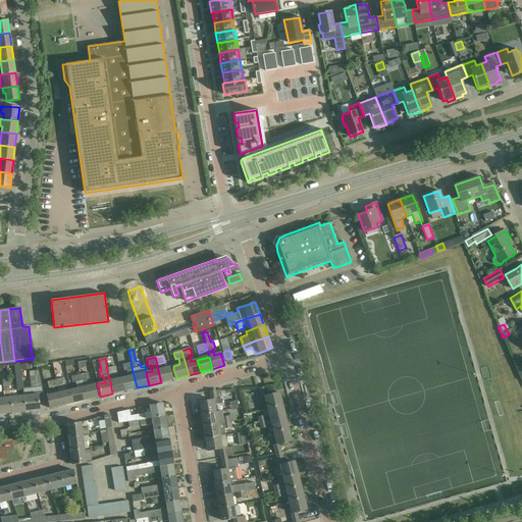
[(127,370),(128,376),(121,378),(124,390),(137,387),(131,363),(122,365),(124,371),(127,370)]
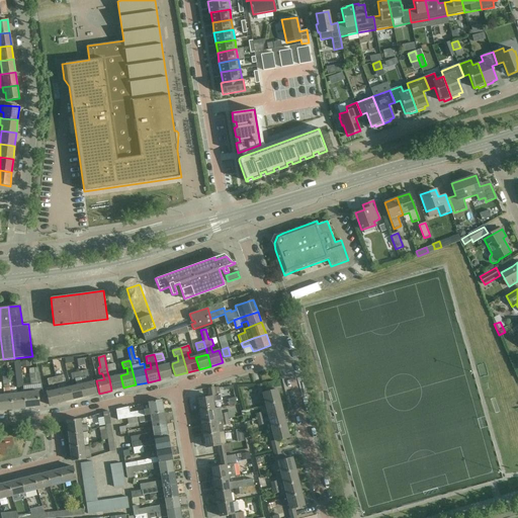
[(20,361),(14,362),(17,387),(23,386),(20,361)]
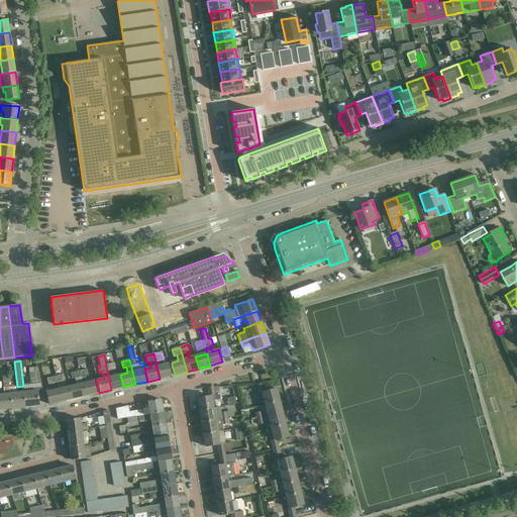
[(106,366),(107,372),(116,370),(114,364),(106,366)]
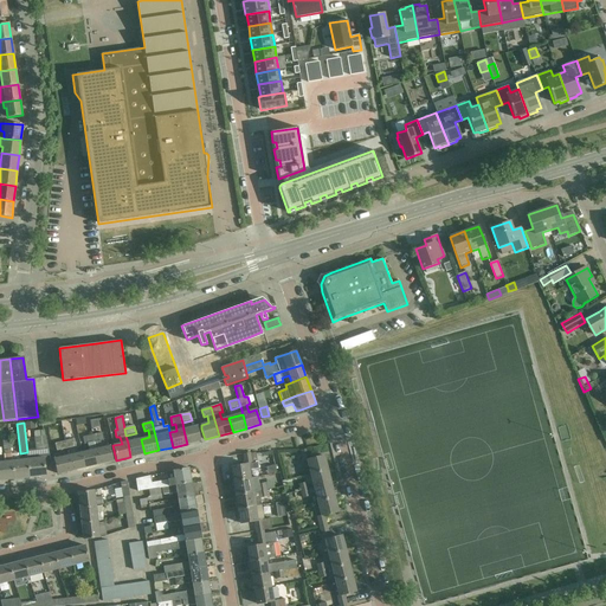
[(200,440),(198,429),(197,426),(184,430),(187,444),(200,440)]
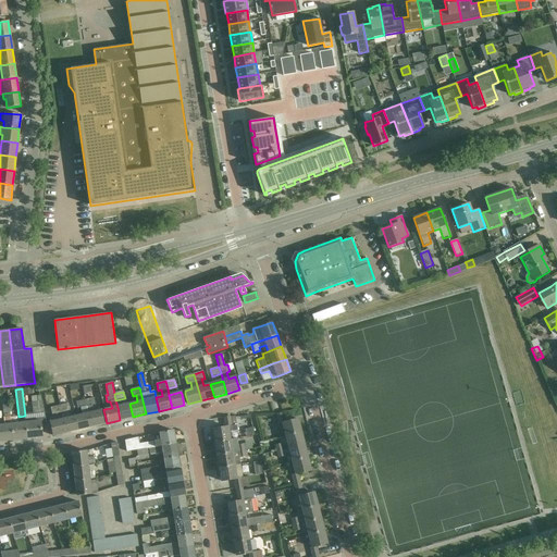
[(32,396),(33,403),(34,415),(45,413),(41,395),(32,396)]
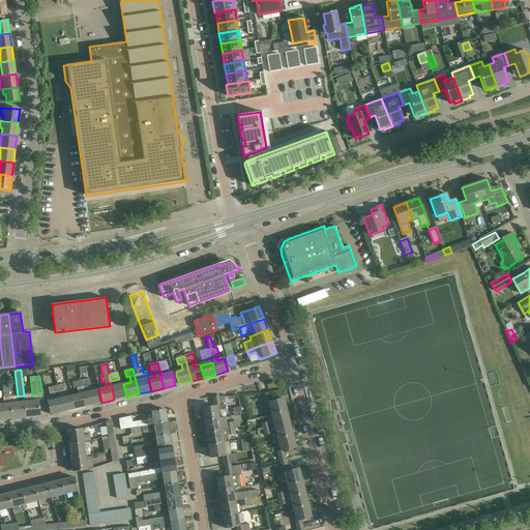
[(87,406),(98,403),(95,390),(90,392),(88,385),(91,385),(89,378),(81,380),(87,406)]
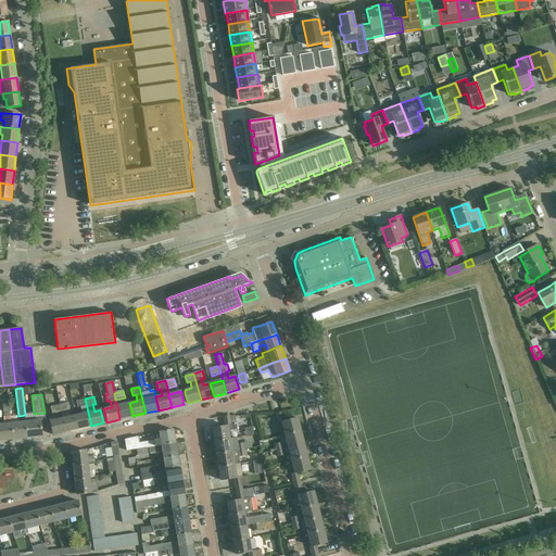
[(75,416),(78,429),(91,426),(85,399),(76,401),(78,408),(80,407),(83,414),(75,416)]
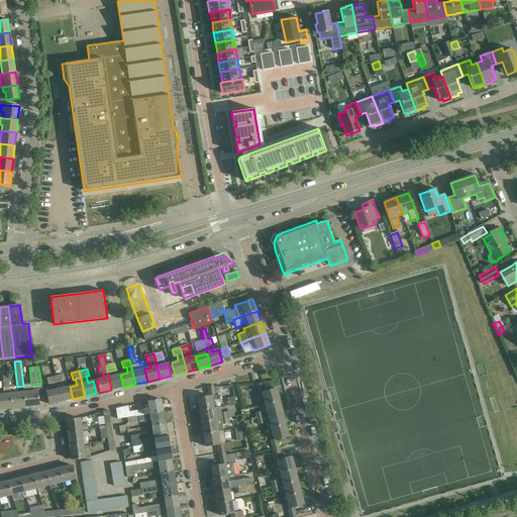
[(55,377),(56,383),(65,381),(64,375),(55,377)]
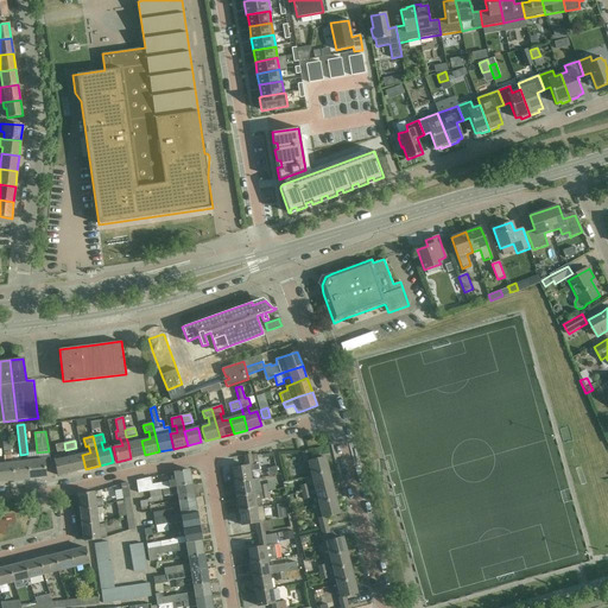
[(131,458),(145,455),(141,441),(128,444),(131,458)]
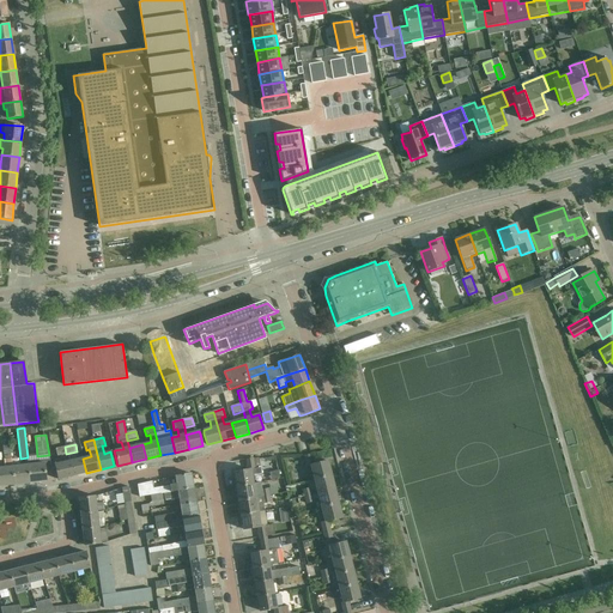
[(66,454),(65,447),(56,448),(58,456),(66,454)]
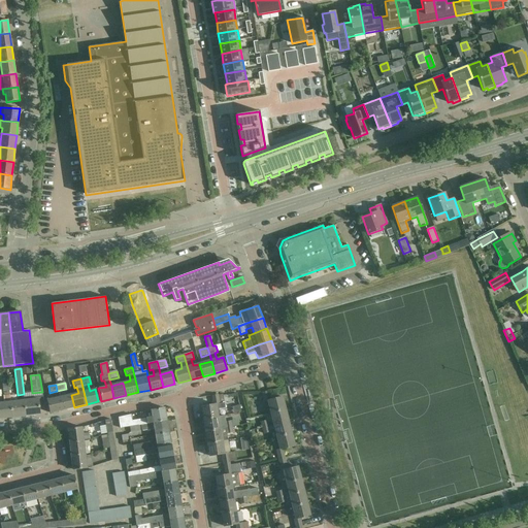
[(267,400),(270,413),(284,408),(281,397),(269,399),(267,391),(261,392),(263,401),(267,400)]
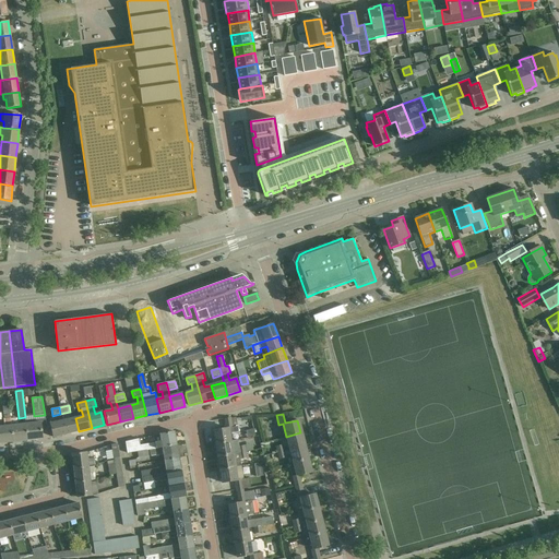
[(62,421),(66,435),(79,431),(75,418),(62,421)]
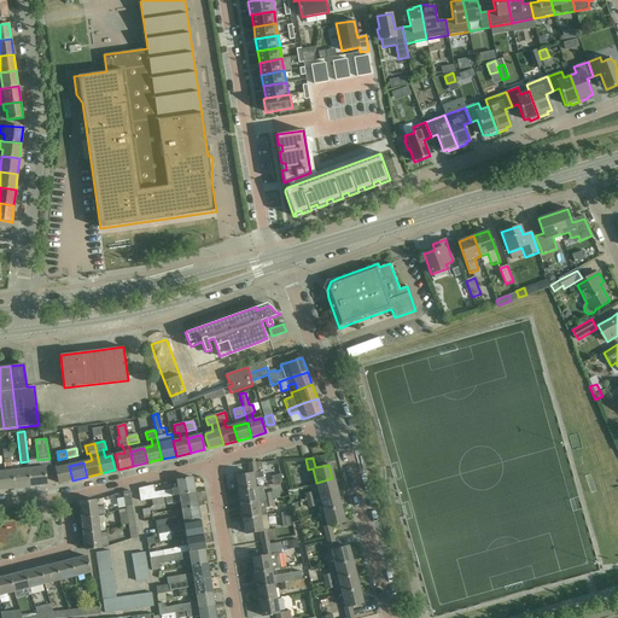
[(235,476),(238,490),(255,488),(252,473),(262,472),(261,462),(255,462),(248,462),(250,474),(235,476)]
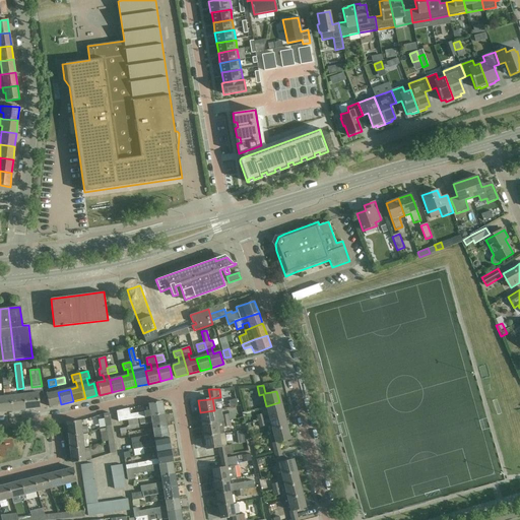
[(46,394),(46,397),(49,406),(61,404),(58,392),(46,394)]
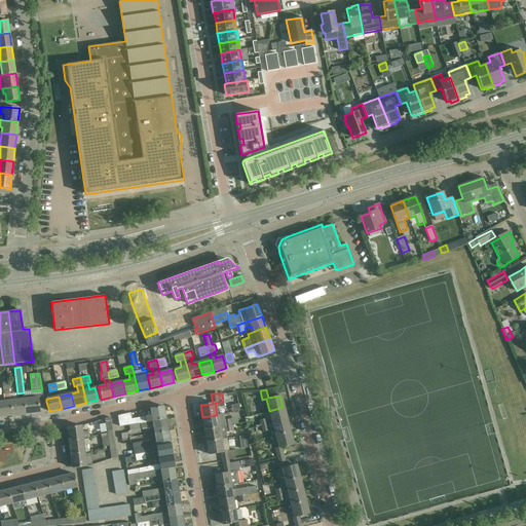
[(38,398),(25,399),(26,414),(39,412),(38,398)]
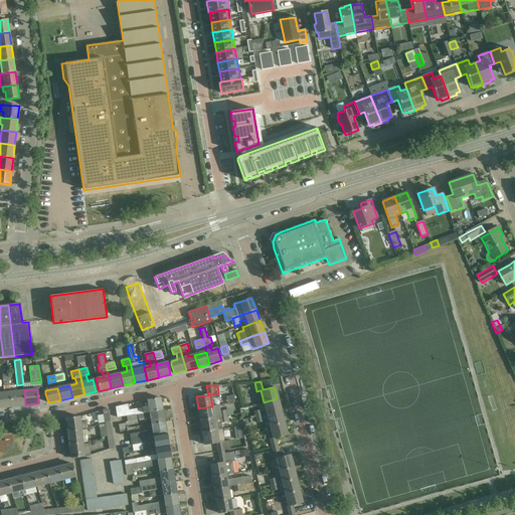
[(24,390),(11,392),(12,406),(25,405),(24,390)]
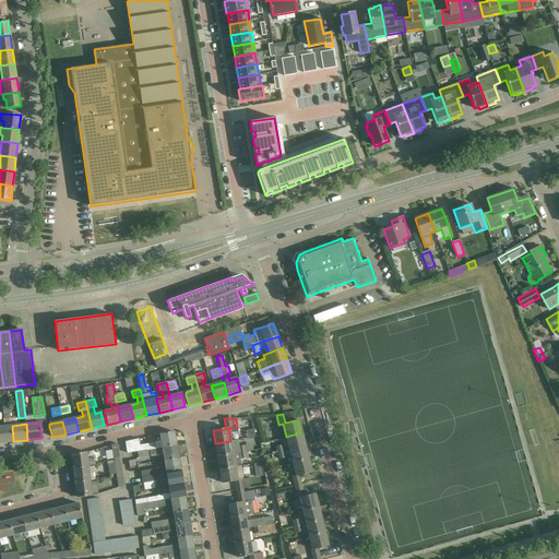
[(12,426),(0,426),(0,442),(13,441),(12,426)]
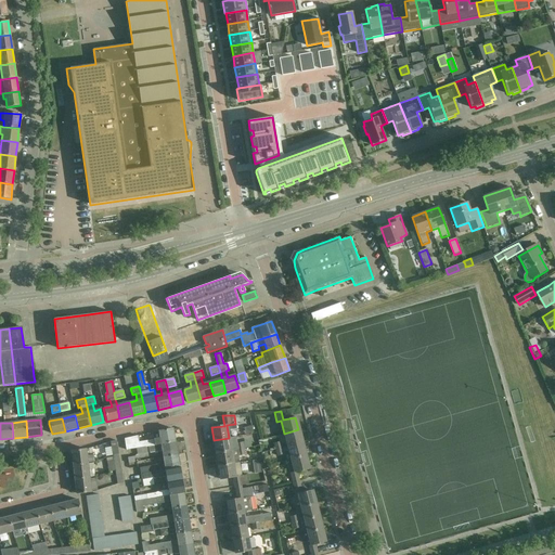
[(137,449),(176,442),(173,429),(158,431),(159,438),(155,439),(139,442),(138,436),(125,438),(127,450),(137,449)]
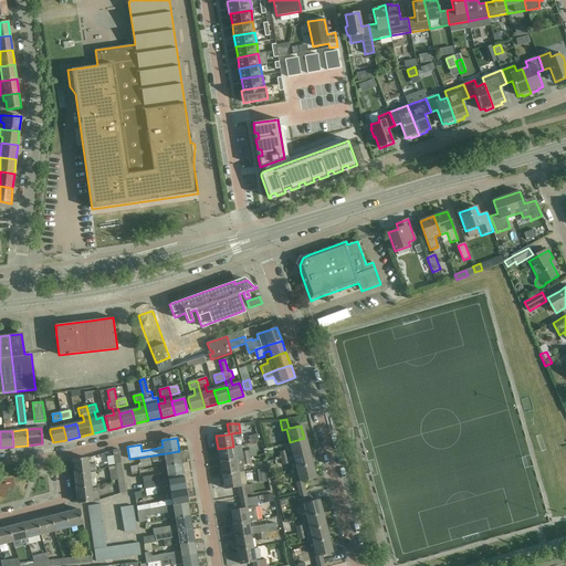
[(293,456),(307,451),(304,438),(290,442),(293,456)]
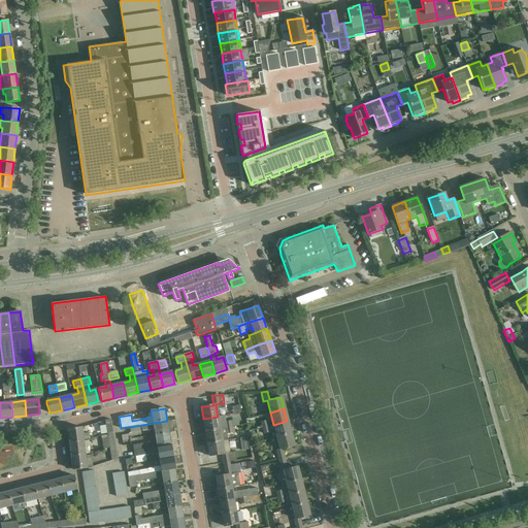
[(205,431),(219,428),(218,417),(203,419),(205,431)]
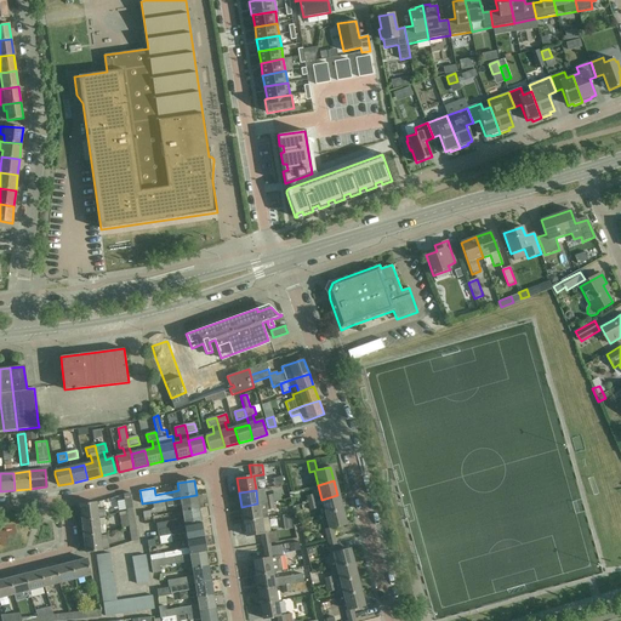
[(182,505),(183,512),(199,510),(197,495),(153,502),(154,508),(182,505)]
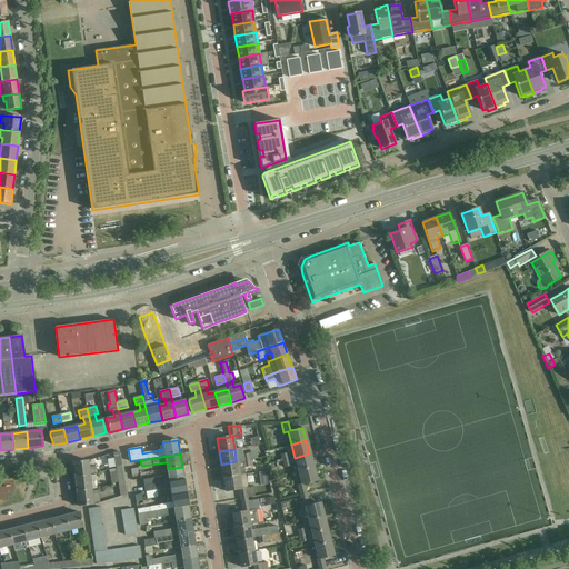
[(288,453),(280,455),(283,467),(291,466),(288,453)]
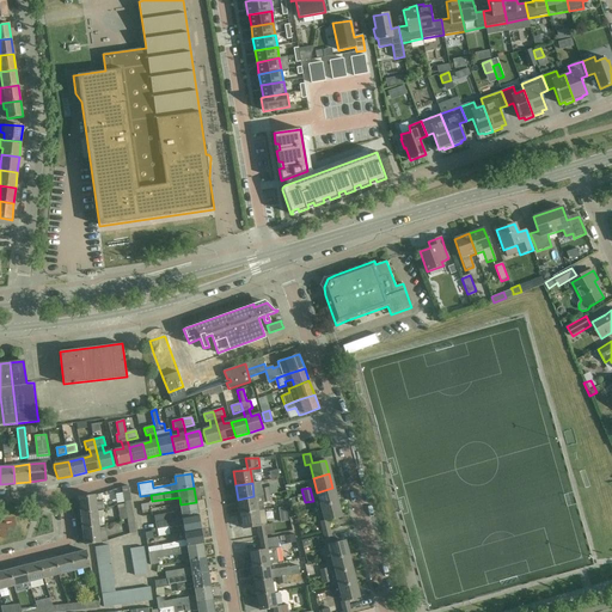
[(332,488),(317,493),(320,506),(336,502),(332,488)]
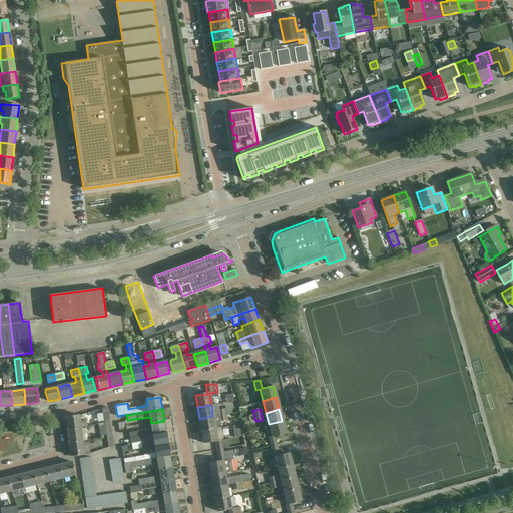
[(68,430),(81,429),(81,428),(80,425),(80,421),(79,415),(66,417),(68,430)]
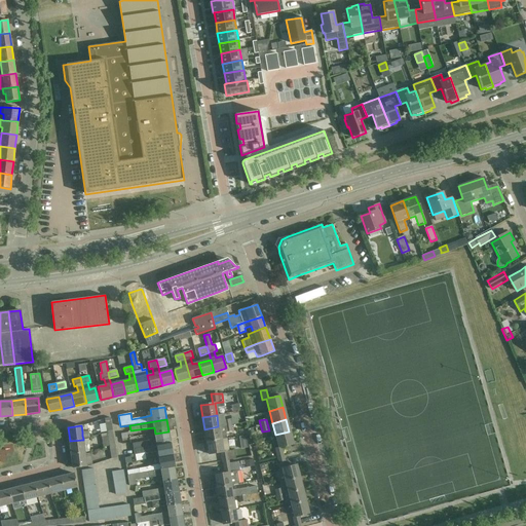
[(224,426),(218,426),(204,429),(207,442),(221,439),(227,439),(225,431),(232,430),(231,425),(224,426)]
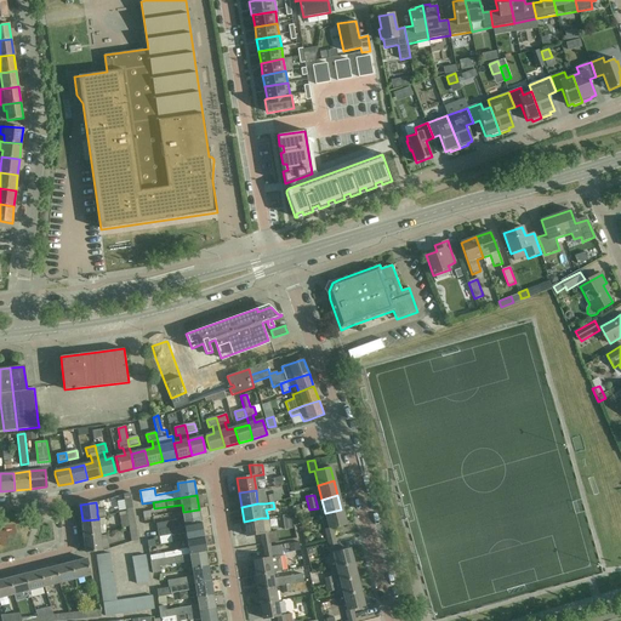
[(199,510),(183,512),(184,519),(157,523),(158,531),(201,524),(199,510)]
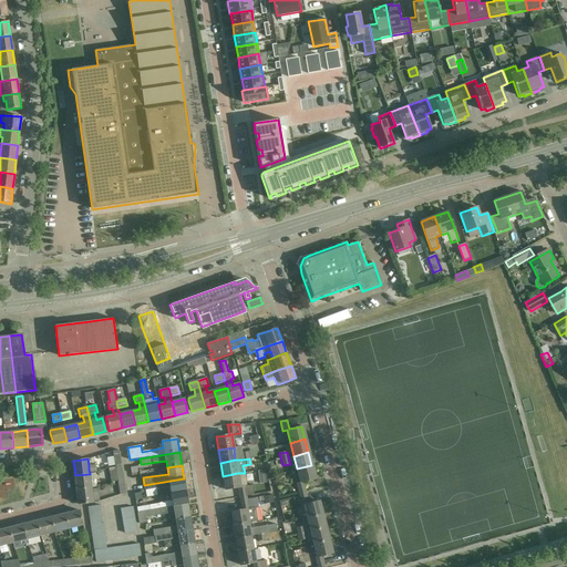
[(296,483),(299,494),(306,493),(302,482),(315,478),(311,465),(297,468),(300,482),(296,483)]
